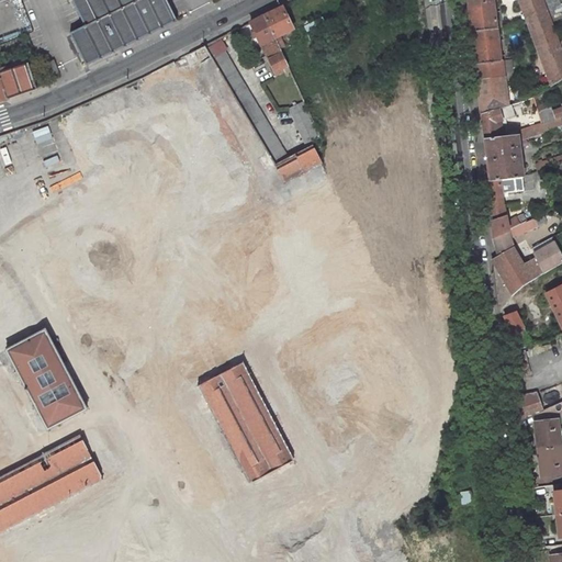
[(72,0),(86,25),(71,33),(87,66),(177,22),(166,0),(72,0)]
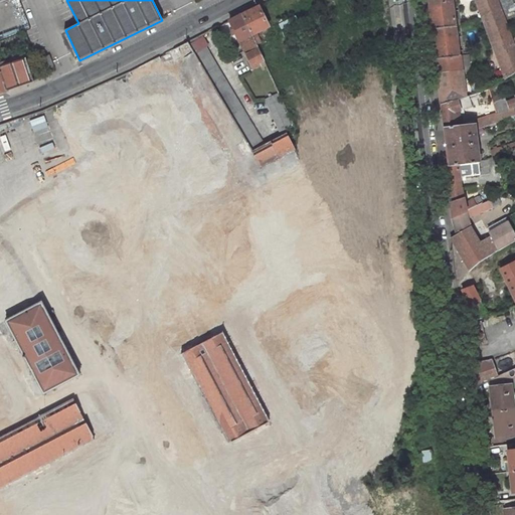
[(430,0),(431,6),(439,81),(463,78),(461,58),(453,0),(430,0)]
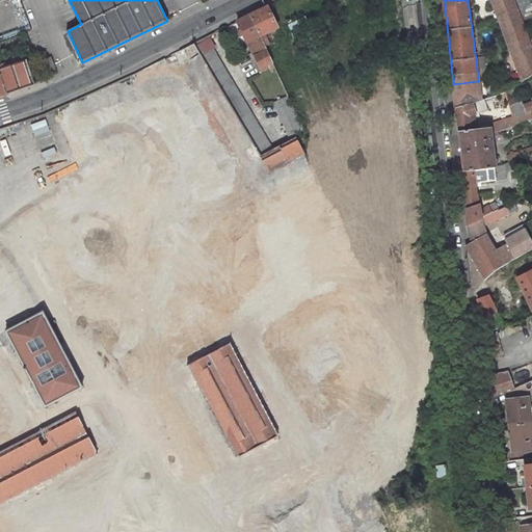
[(488,0),(498,21),(519,14),(513,0),(488,0)]
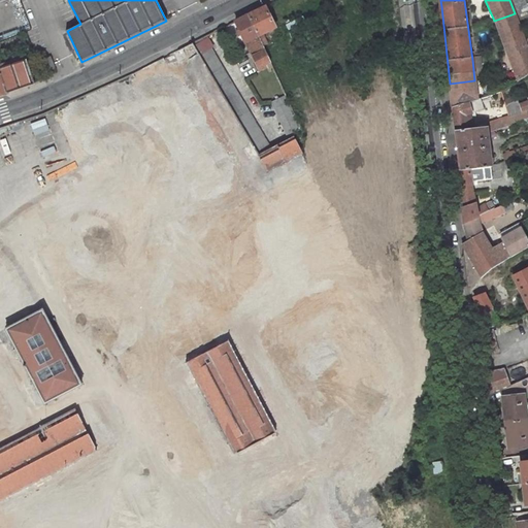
[(527,22),(527,11),(523,0),(509,0),(515,13),(520,26),(527,22)]
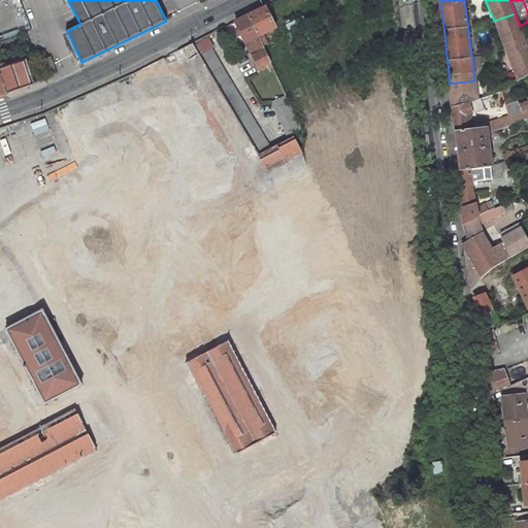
[(254,70),(269,63),(257,35),(273,27),(263,2),(230,17),(254,70)]
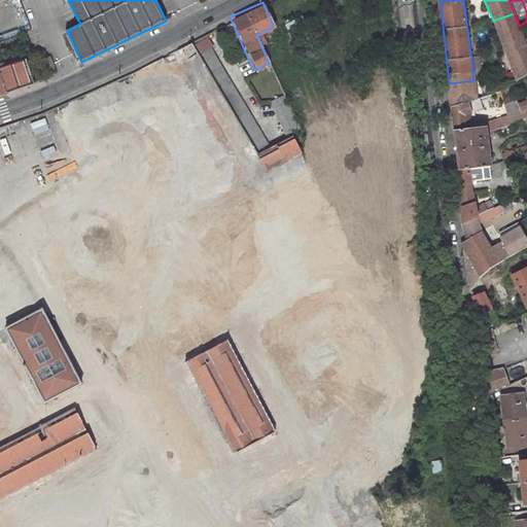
[(493,21),(512,67),(526,61),(526,46),(525,40),(519,26),(514,13),(493,21)]
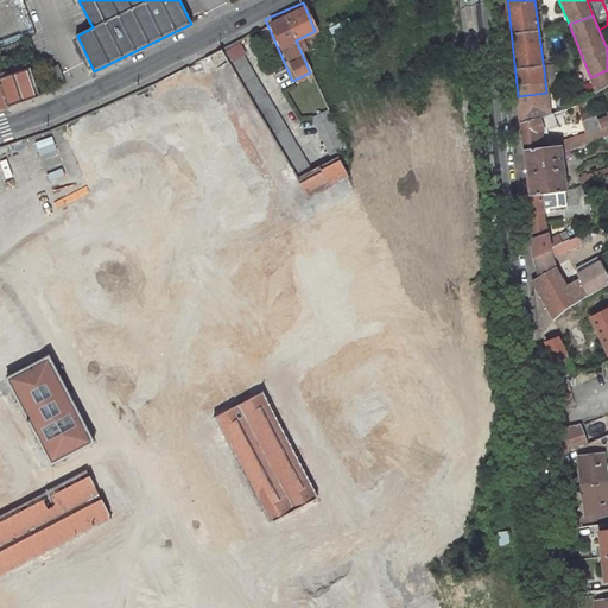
[(0,109),(38,97),(27,64),(0,73),(0,109)]
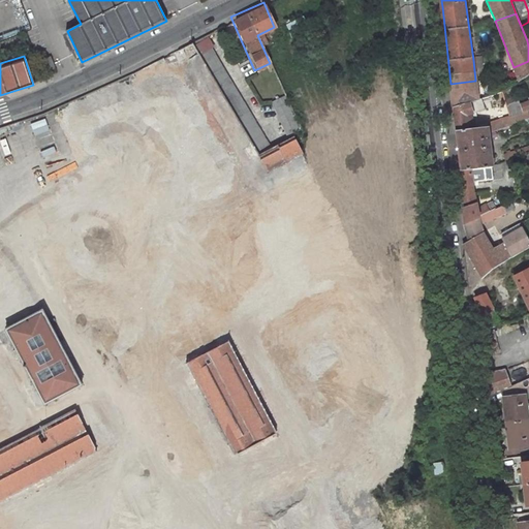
[(37,63),(44,80),(56,67),(51,57),(37,63)]
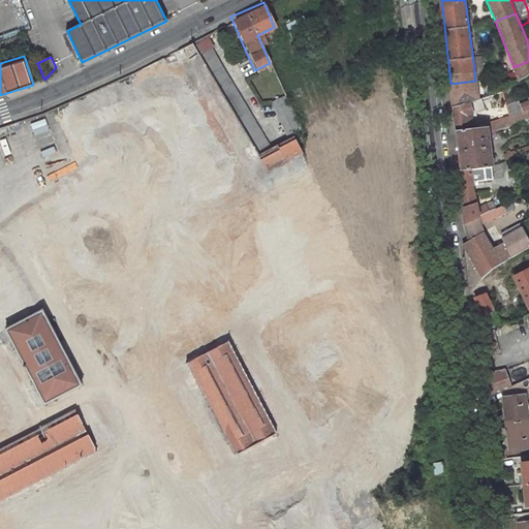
[(528,61),(514,67),(519,82),(528,74),(528,61)]
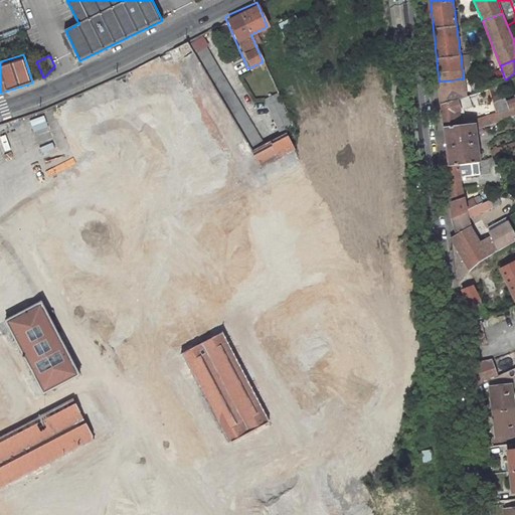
[(466,98),(463,78),(439,81),(441,106),(466,98)]
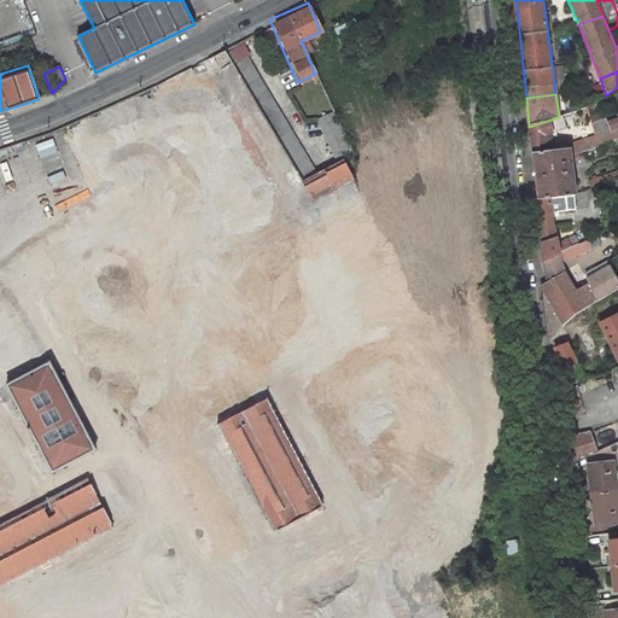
[(573,145),(571,138),(558,140),(557,133),(567,129),(563,116),(559,117),(529,127),(532,152),(569,149),(569,146),(573,145)]
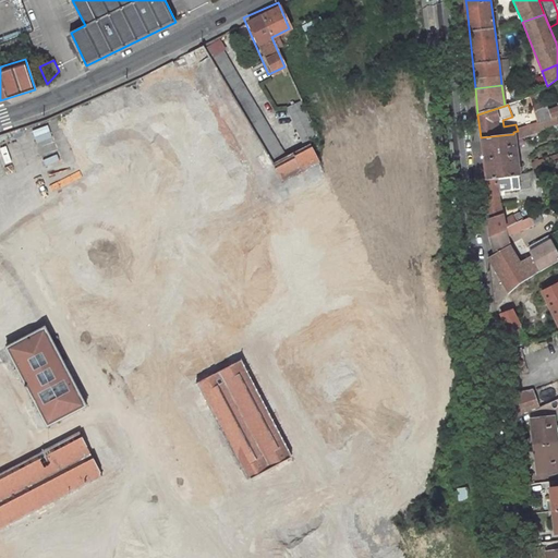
[(557,106),(535,114),(538,124),(542,122),(557,117),(557,106)]
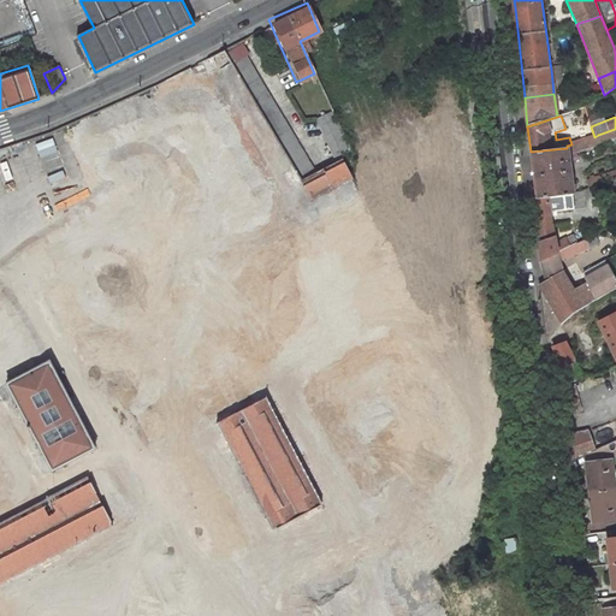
[(615,129),(598,135),(600,141),(615,136),(615,129)]
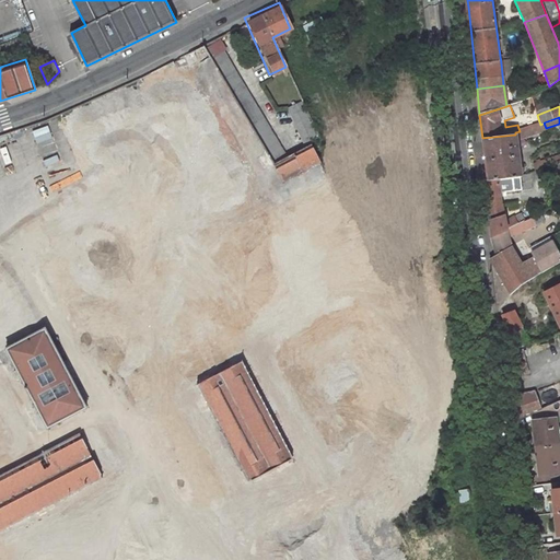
[(521,175),(516,140),(515,135),(482,138),(488,181),(521,176),(521,175)]
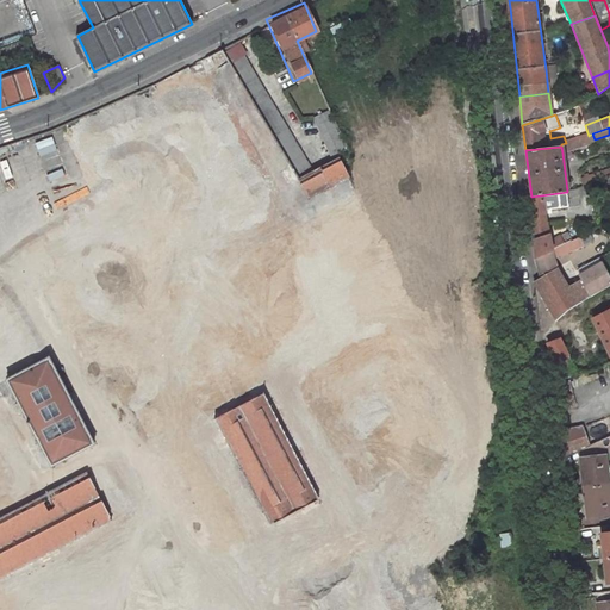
[(597,174),(580,180),(583,187),(589,185),(609,176),(609,170),(598,175),(597,174)]
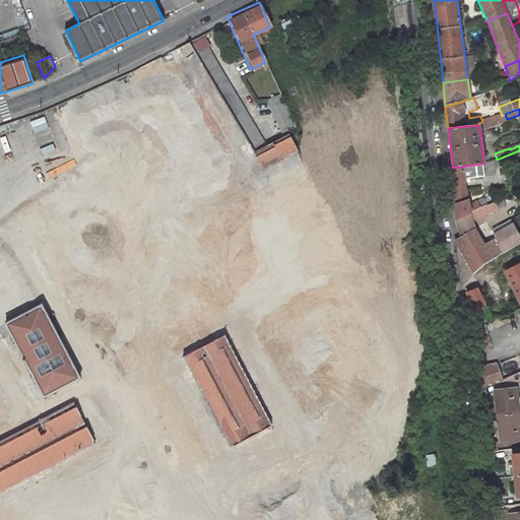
[(483,164),(450,168),(453,194),(466,190),(465,183),(471,182),(471,179),(495,176),(494,167),(503,165),(502,157),(497,159),(492,161),(483,163),(483,164)]
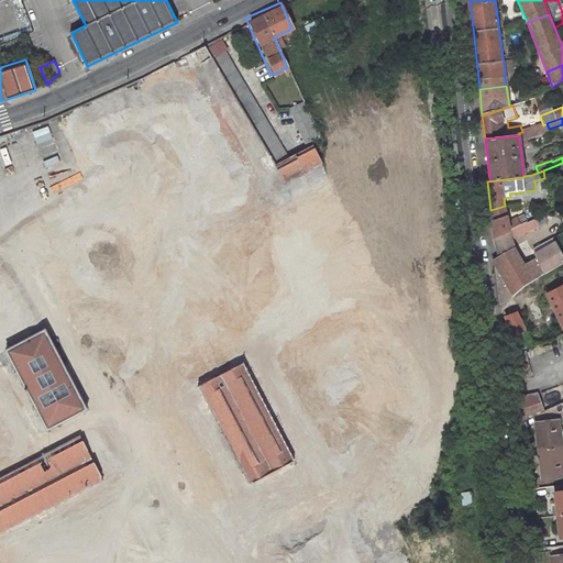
[(510,231),(505,206),(490,210),(494,239),(510,231)]
